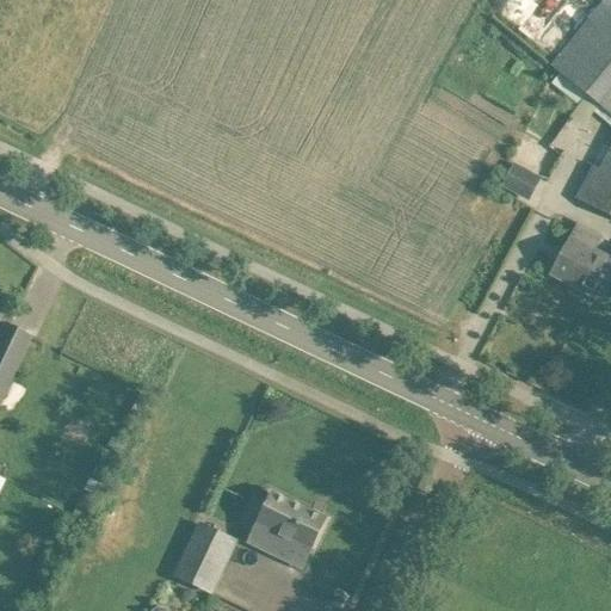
[(610,0),(603,0),(581,28),(550,65),(555,69),(556,71),(560,74),(560,73),(610,115),(610,144),(610,147),(605,143),(594,165),(610,173),(610,0)]
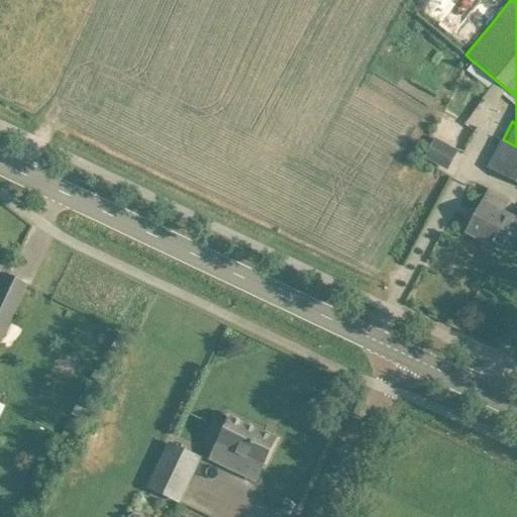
[(457,150),(435,138),(425,158),(447,169),(457,150)]
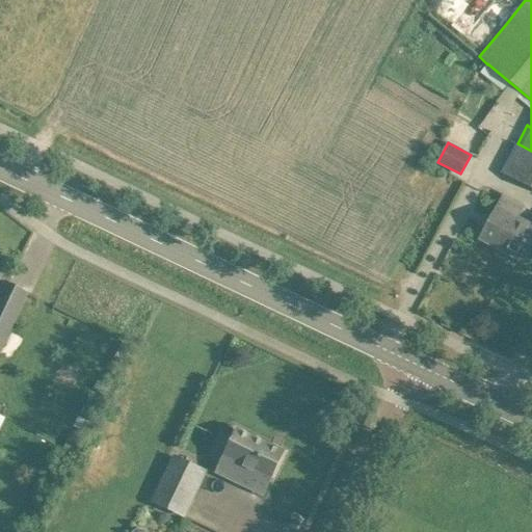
[(531,151),(517,143),(502,174),(531,189),(531,151)]
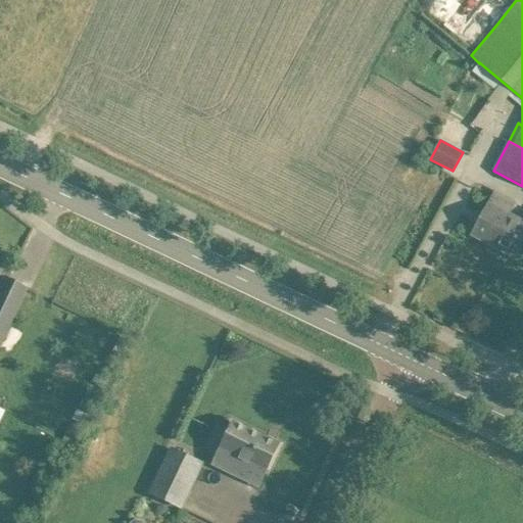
[(472,235),(508,254),(522,225),(522,222),(508,214),(515,201),(495,191),(472,235)]
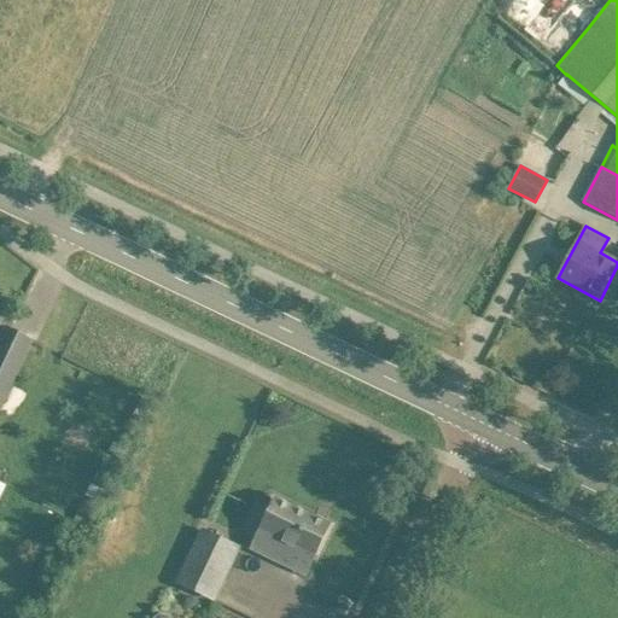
[(617,266),(600,301),(617,309),(617,266)]
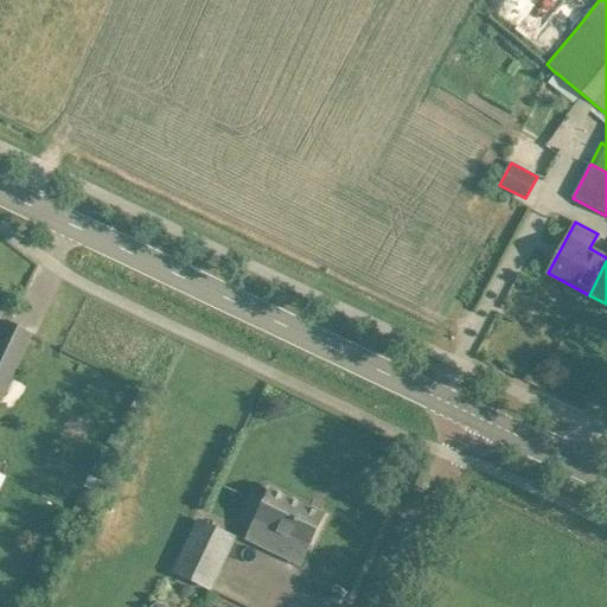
[(0,400),(32,333),(6,321),(0,333),(0,400)]
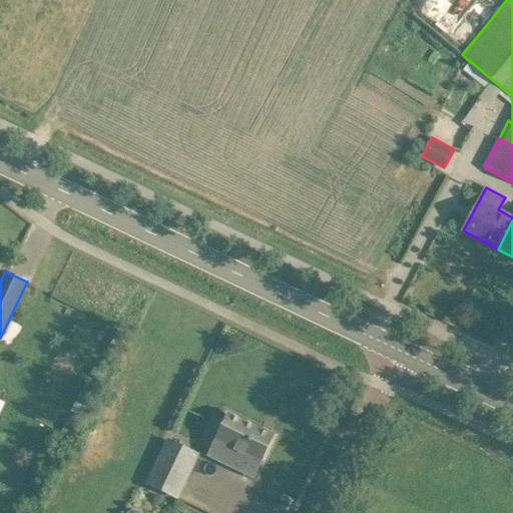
[(273,436),(228,415),(216,439),(245,453),(238,469),(253,476),(273,436)]
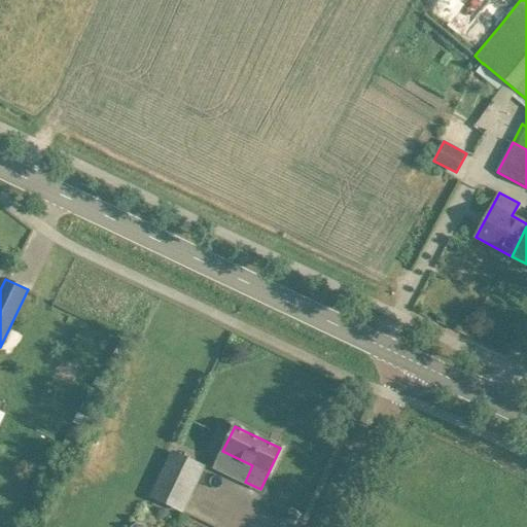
[(180,511),(202,466),(173,453),(151,497),(180,511)]
